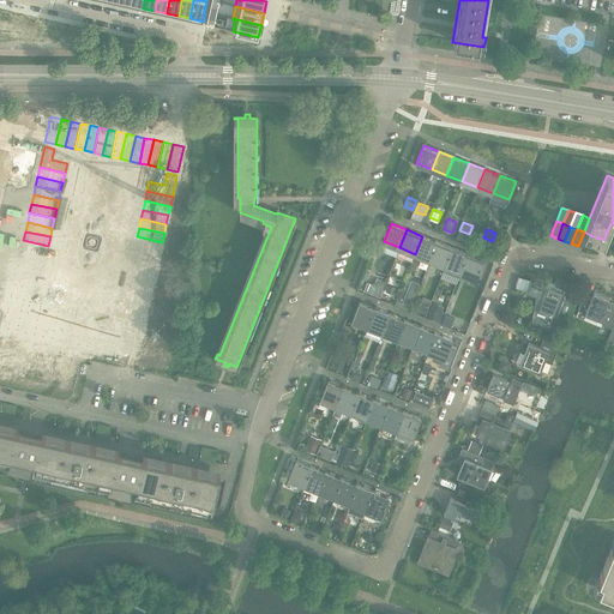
[(578,246),(585,250),(590,235),(584,232),(578,246)]
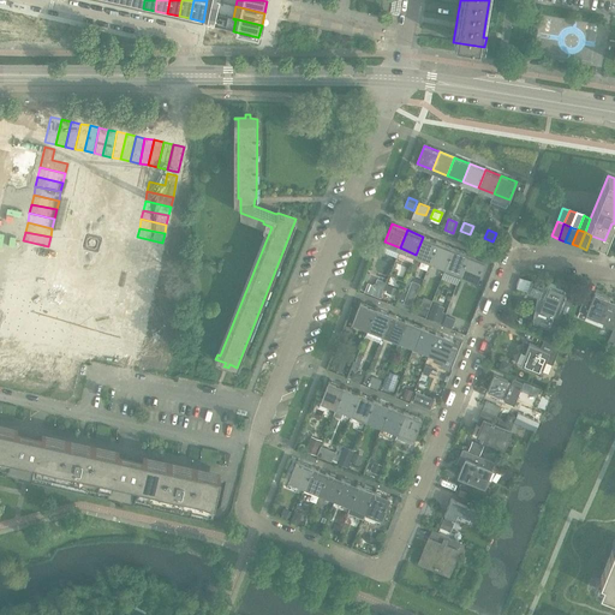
[(137,237),(135,246),(160,252),(162,243),(137,237)]
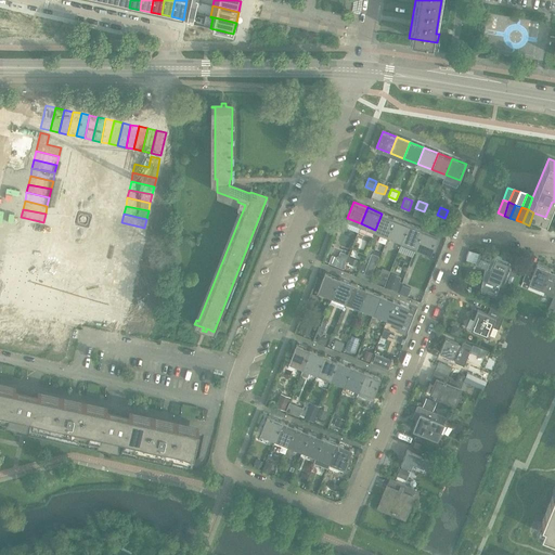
[(396,219),(382,214),(375,230),(389,235),(396,219)]
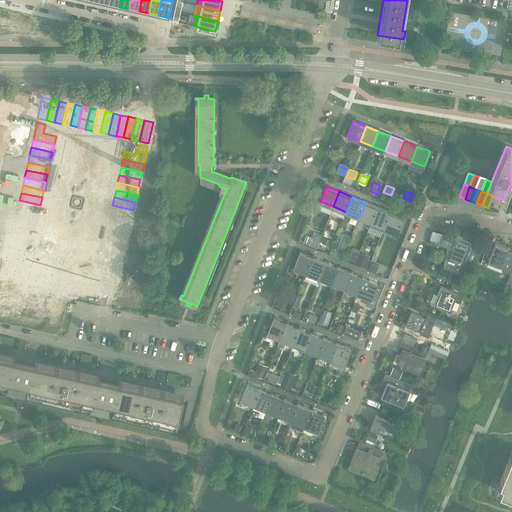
[(19,200),(17,208),(38,213),(40,205),(19,200)]
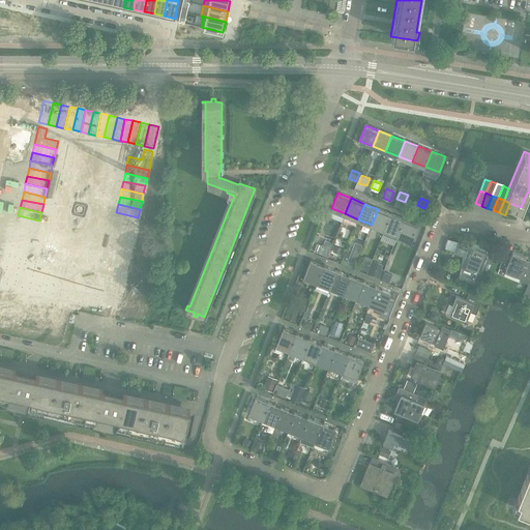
[(391,214),(378,209),(372,225),(385,230),(391,214)]
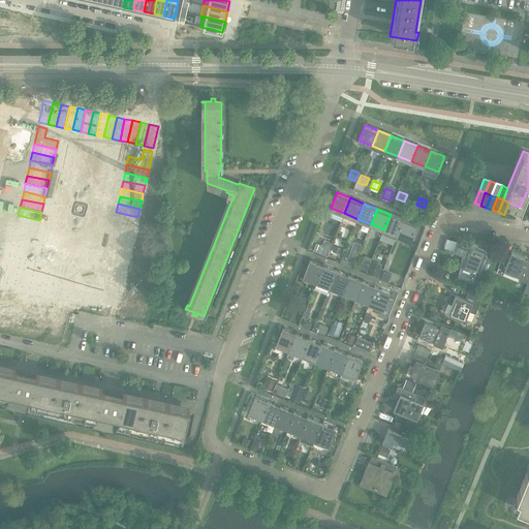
[(116,212),(115,220),(136,224),(137,217),(116,212)]
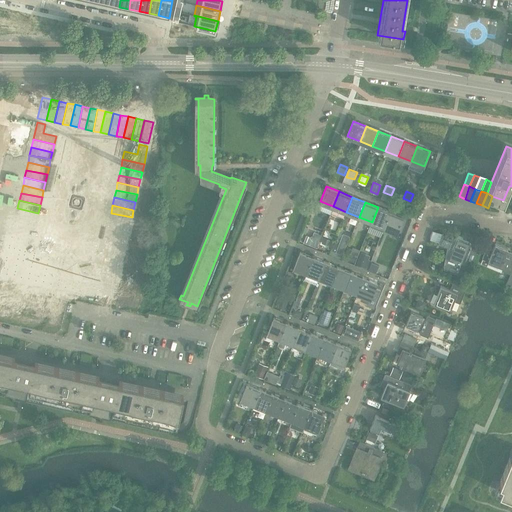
[(390,212),(378,207),(372,222),(370,226),(382,231),(384,227),(390,212)]
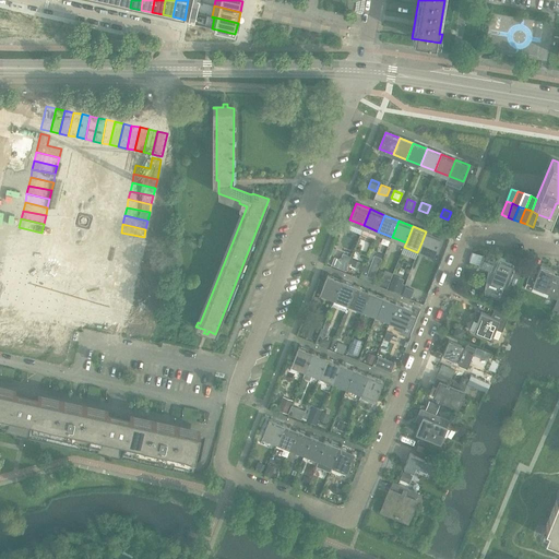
[(19,227),(18,235),(40,240),(42,233),(19,227)]
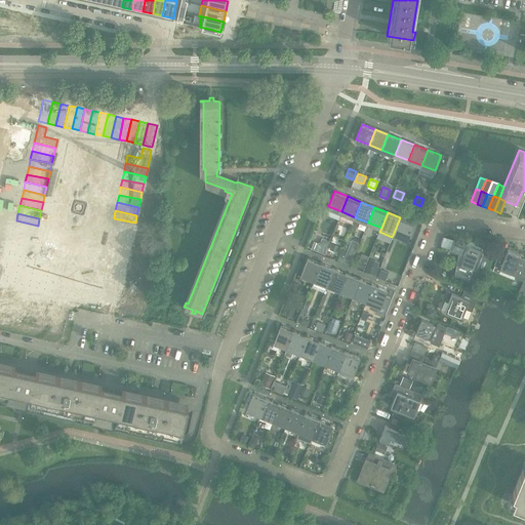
[(400,217),(394,233),(407,238),(413,223),(400,217)]
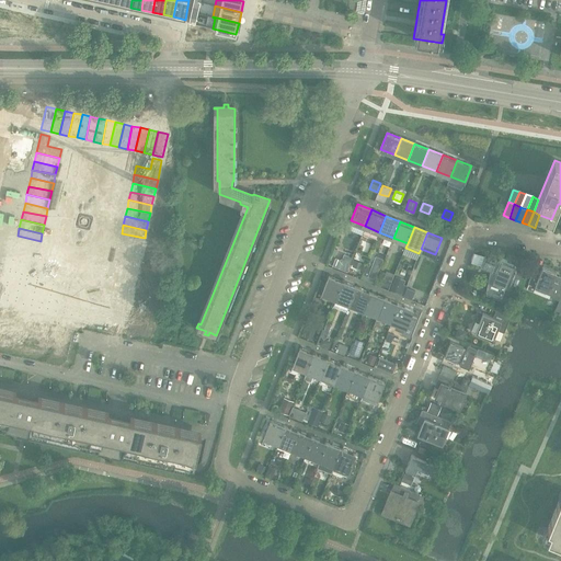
[(122,233),(119,241),(142,247),(145,238),(122,233)]
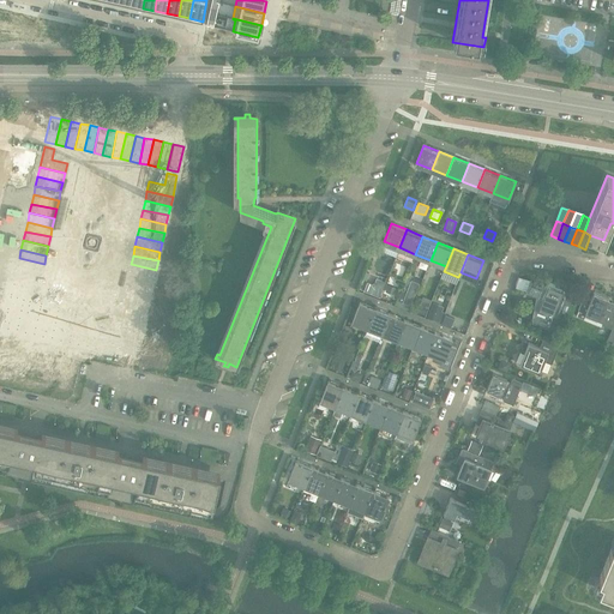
[(19,258),(17,268),(42,274),(44,264),(19,258)]
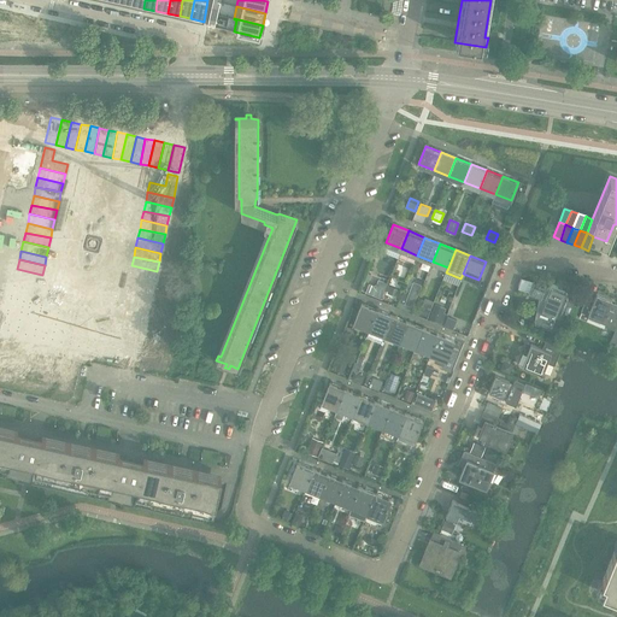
[(131,265),(129,275),(154,280),(157,271),(131,265)]
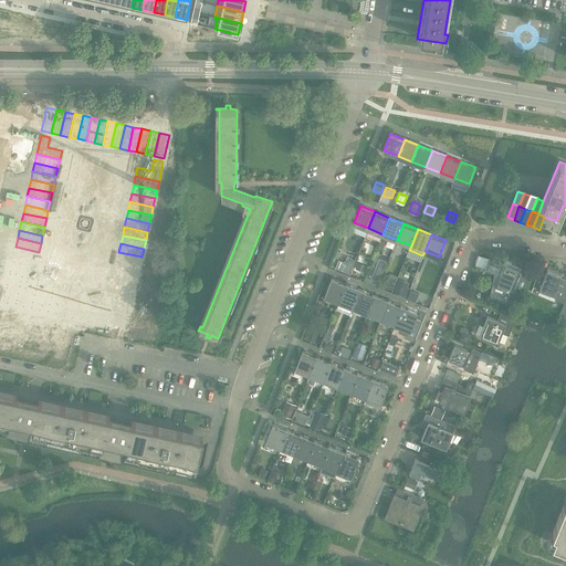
[(16,247),(13,255),(37,260),(39,252),(16,247)]
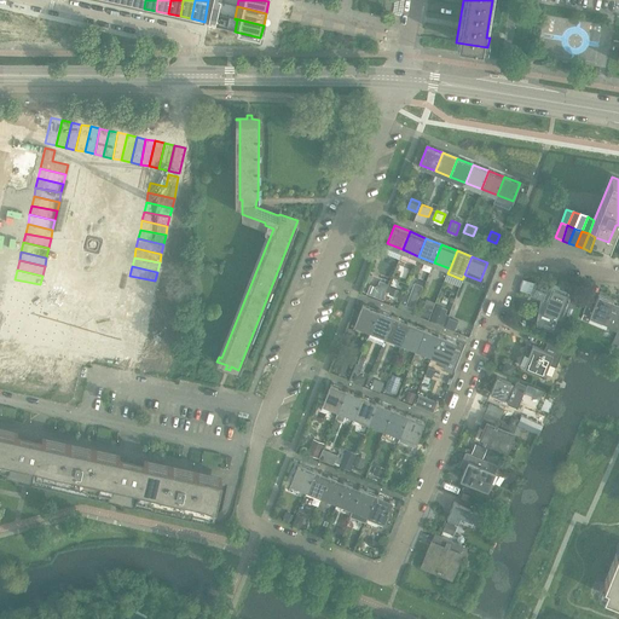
[(129,276),(128,284),(154,290),(155,281),(129,276)]
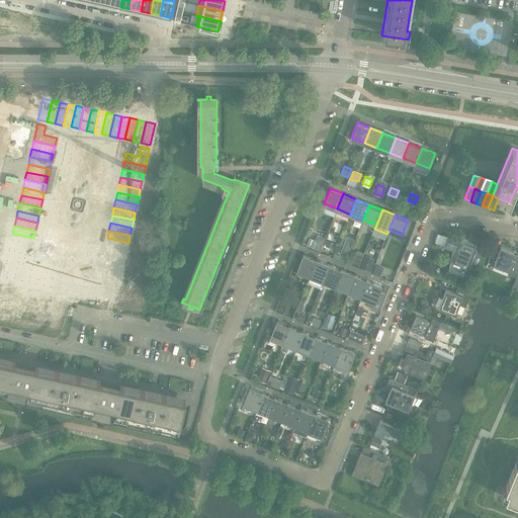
[(12,234),(11,241),(32,246),(33,238),(12,234)]
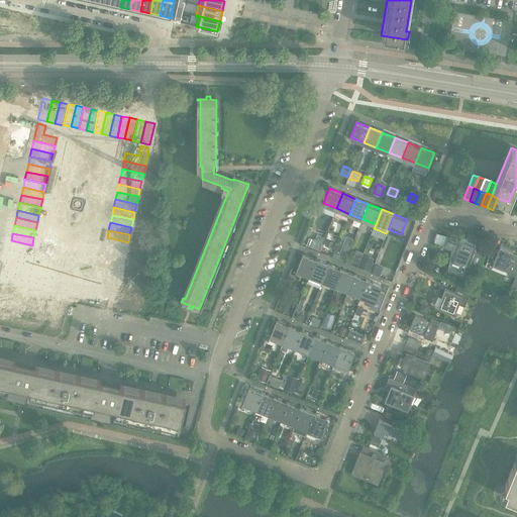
[(314,239),(309,238),(306,245),(319,249),(324,237),(317,234),(315,238),(314,239)]
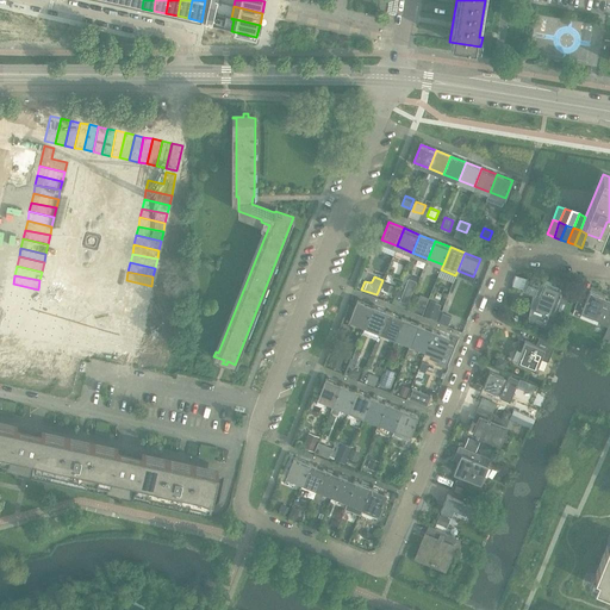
[(417,281),(409,279),(402,299),(409,302),(417,281)]
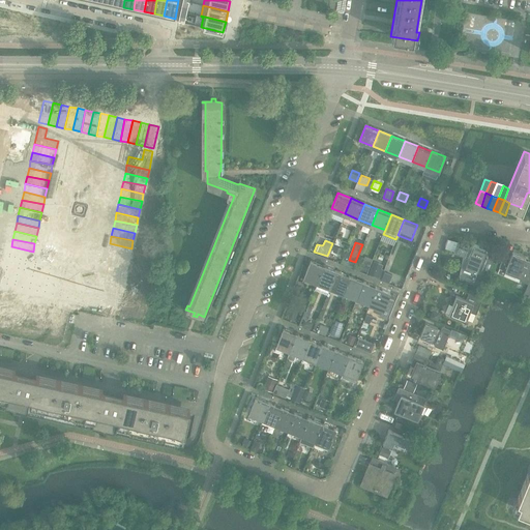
[(110,243),(108,252),(129,257),(131,248),(110,243)]
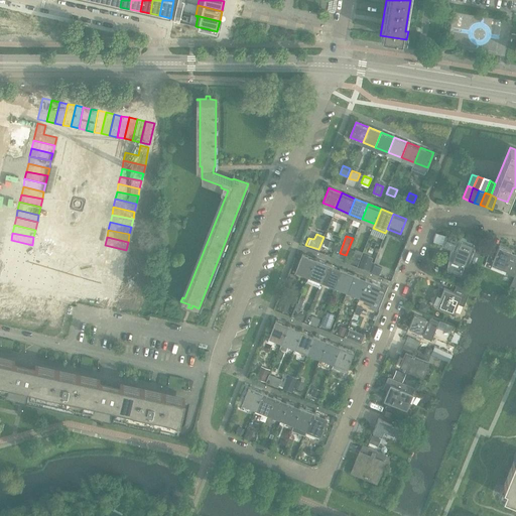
[(333,241),(326,238),(323,245),(330,248),(333,241)]
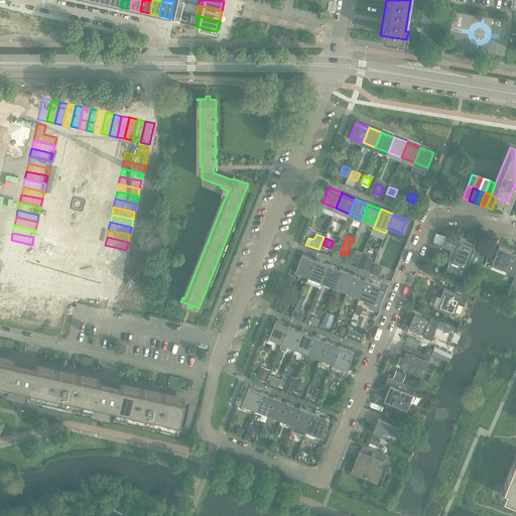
[(442,245),(453,250),(453,254),(456,255),(453,261),(450,261),(449,268),(450,269),(449,270),(456,273),(457,271),(462,273),(473,246),(475,246),(466,242),(467,240),(462,238),(459,244),(446,239),(443,245),(442,245)]
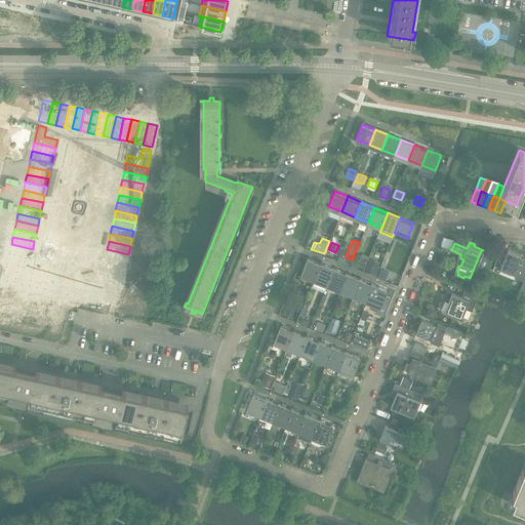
[(11,244),(3,278),(14,280),(13,285),(15,285),(105,306),(107,300),(117,303),(122,280),(30,259),(33,249),(11,244)]
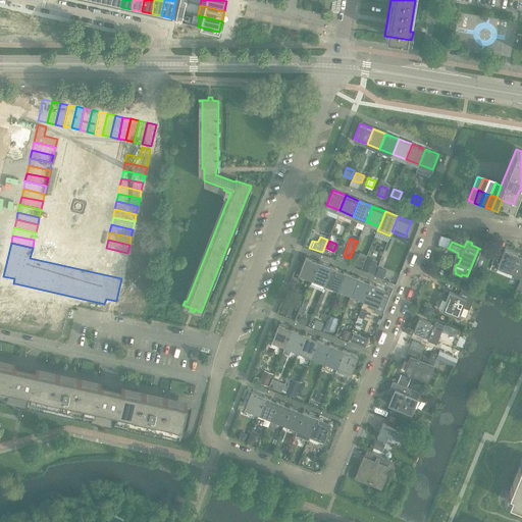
[(106,248),(104,256),(125,260),(127,253),(106,248)]
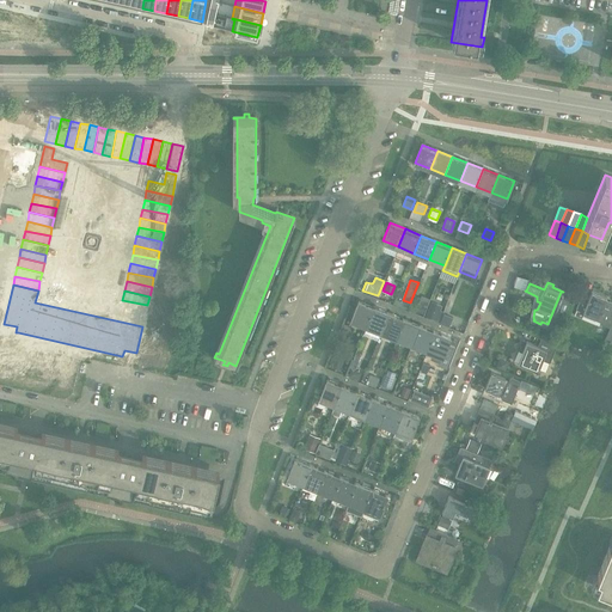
[(574,294),(565,291),(562,300),(564,301),(562,307),(568,310),(574,294)]
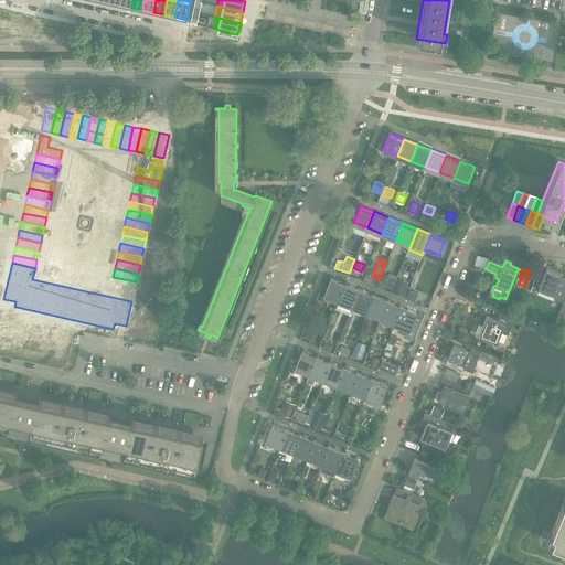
[(563,302),(564,296),(564,278),(561,277),(561,275),(546,269),(544,276),(539,289),(555,296),(554,299),(563,302)]
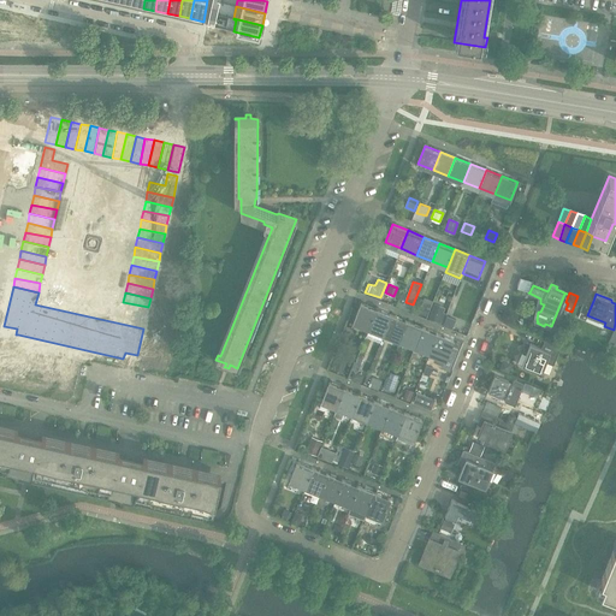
[(581,312),(587,315),(593,301),(586,298),(581,312)]
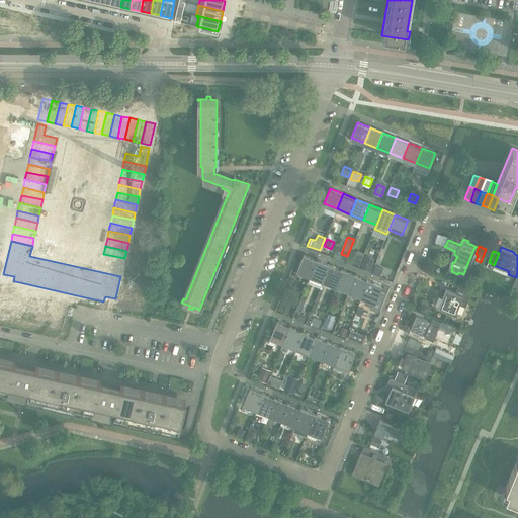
[(304,255),(297,270),(311,275),(317,260),(304,255)]
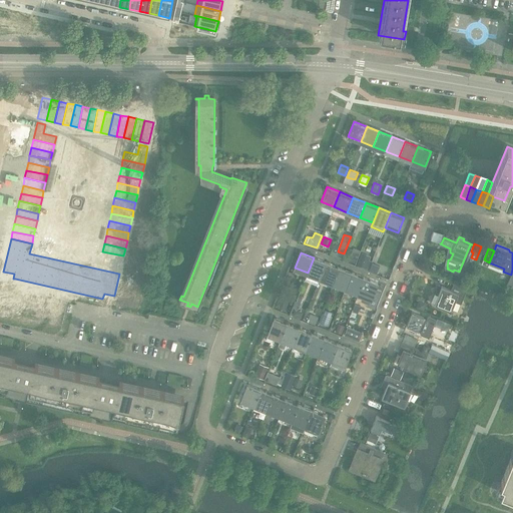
[(358,255),(351,252),(348,261),(354,264),(358,255)]
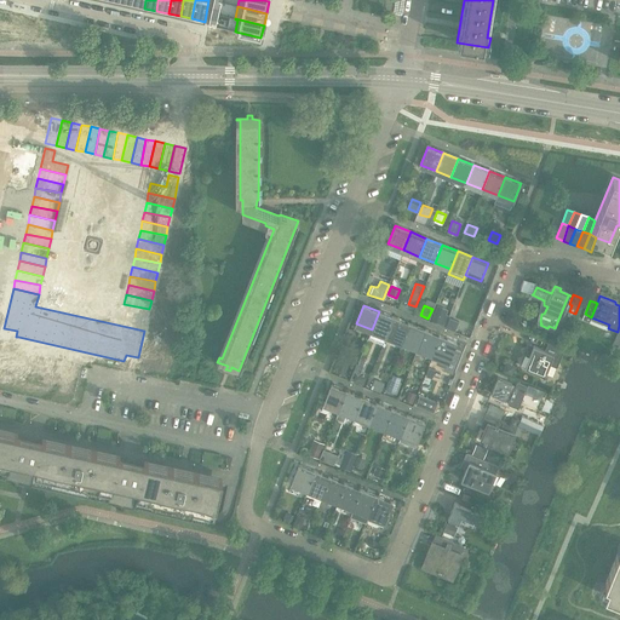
[(448,310),(437,305),(431,321),(445,327),(449,315),(447,315),(448,310)]
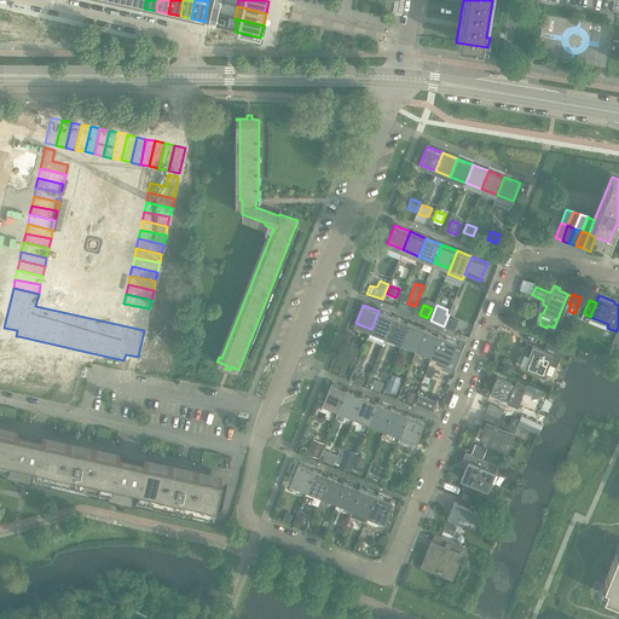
[(379,311),(371,329),(387,335),(394,317),(379,311)]
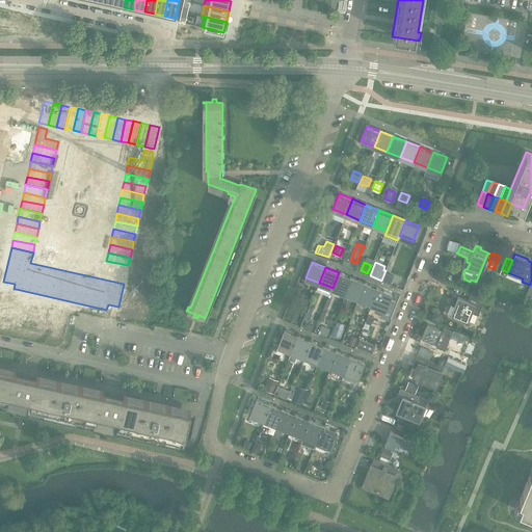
[(339,272),(333,288),(346,293),(351,277),(339,272)]
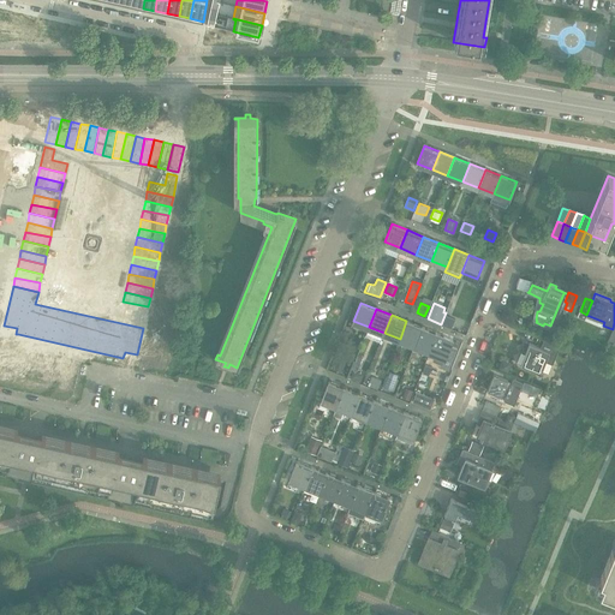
[(406,321),(400,339),(415,345),(422,327),(406,321)]
